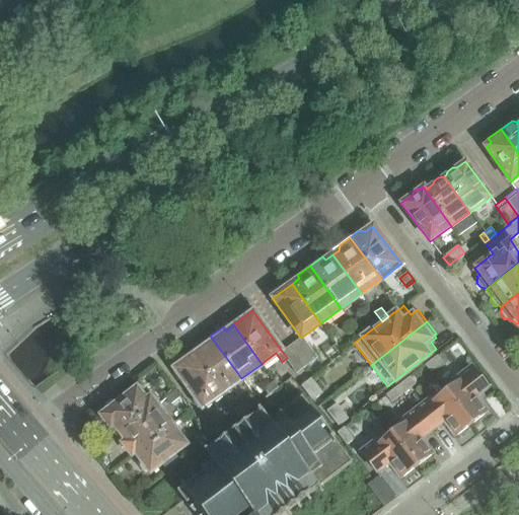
[(334,332),(328,324),(324,327),(329,334),(334,332)]
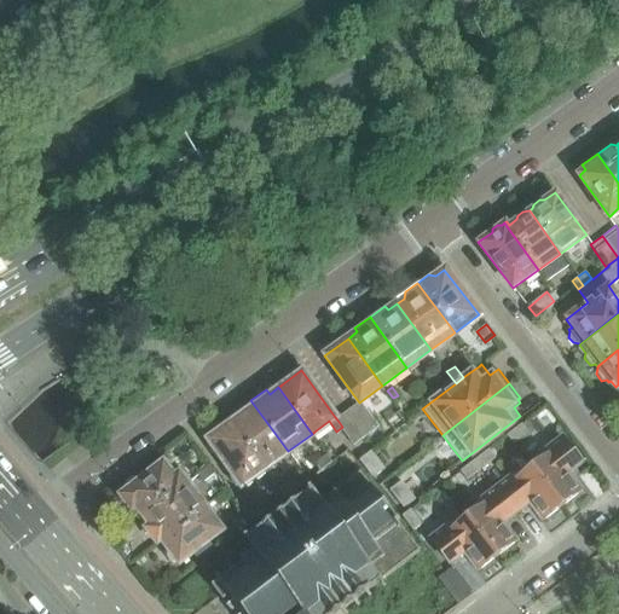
[(397,395),(394,398),(403,409),(409,405),(400,394),(397,395)]
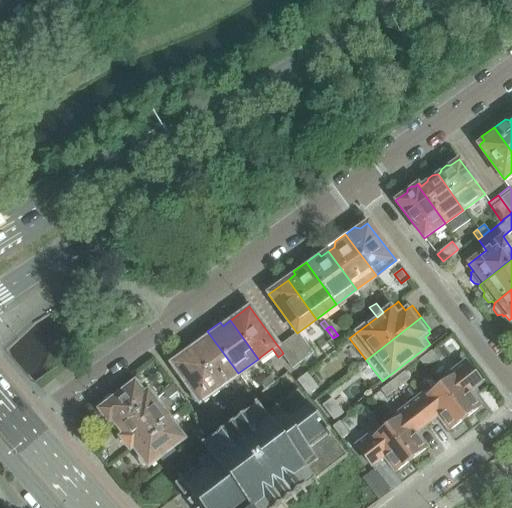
[(197,344),(192,348),(219,387),(238,373),(207,331),(194,340),(197,344)]
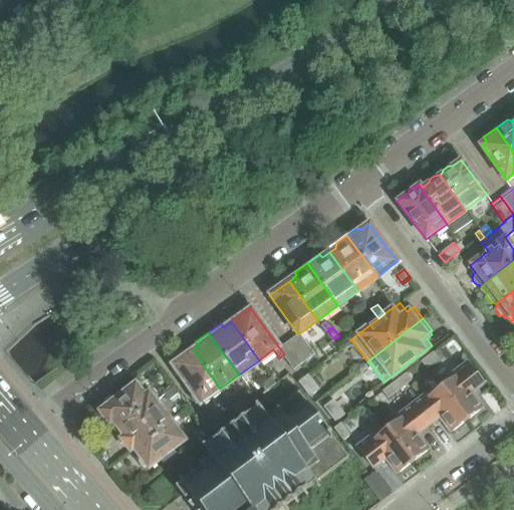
[(304,337),(302,338),(302,339),(298,334),(289,340),(304,360),(314,352),(304,337)]
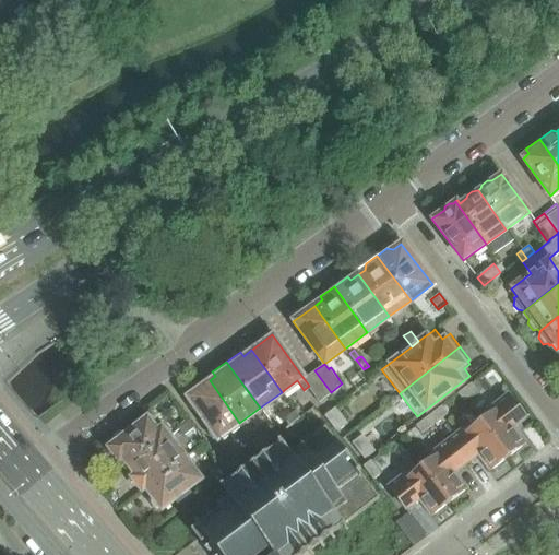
[(314,370),(304,378),(307,382),(309,386),(320,400),(325,396),(331,392),(314,370)]
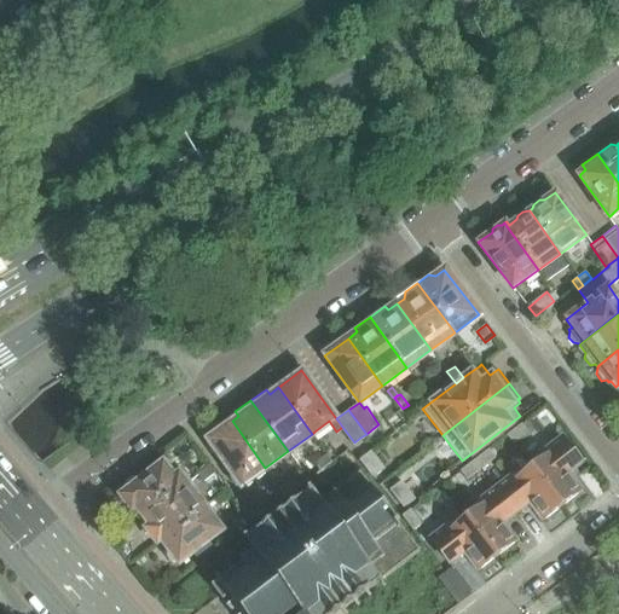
[(227,424),(208,439),(242,485),(261,470),(265,468),(232,421),(227,424)]
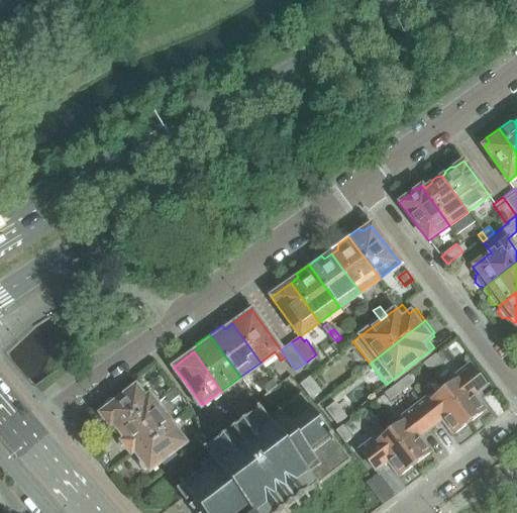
[(435,352),(423,362),(429,369),(440,360),(435,352)]
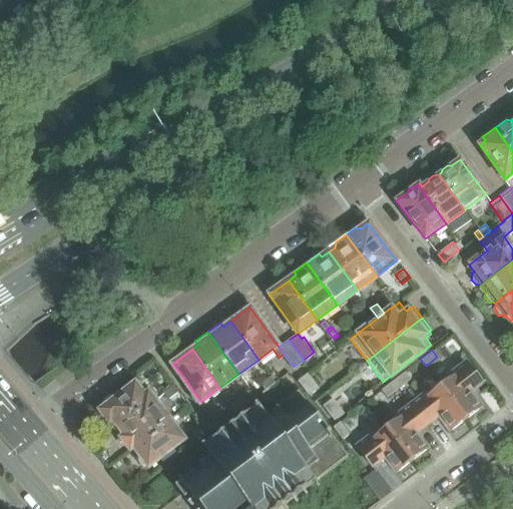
[(468,360),(438,383),(441,386),(467,419),(469,417),(484,406),(473,391),(485,382),(468,360)]
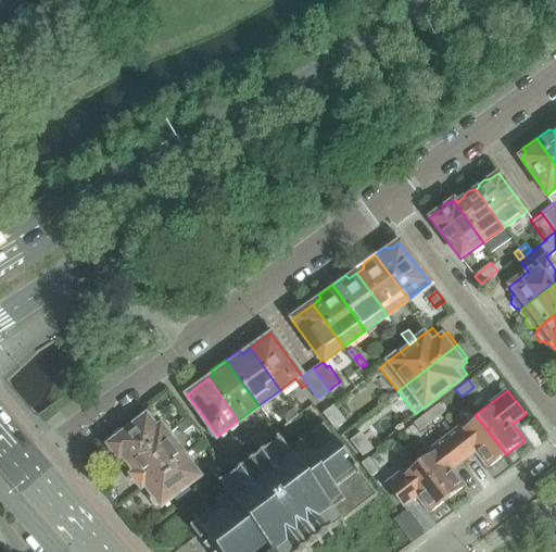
[(439,402),(426,412),(432,419),(445,410),(439,402)]
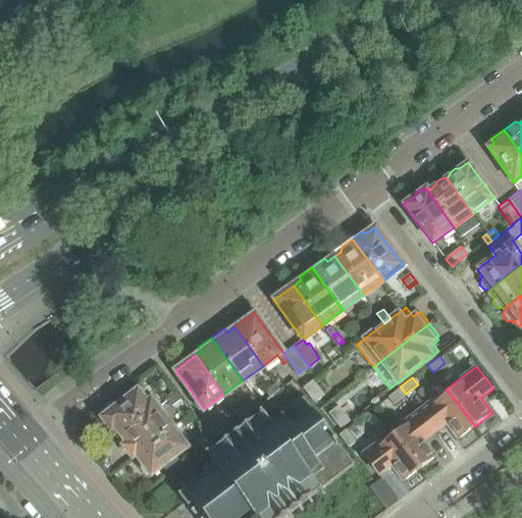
[(324,394),(313,378),(303,386),(314,401),(324,394)]
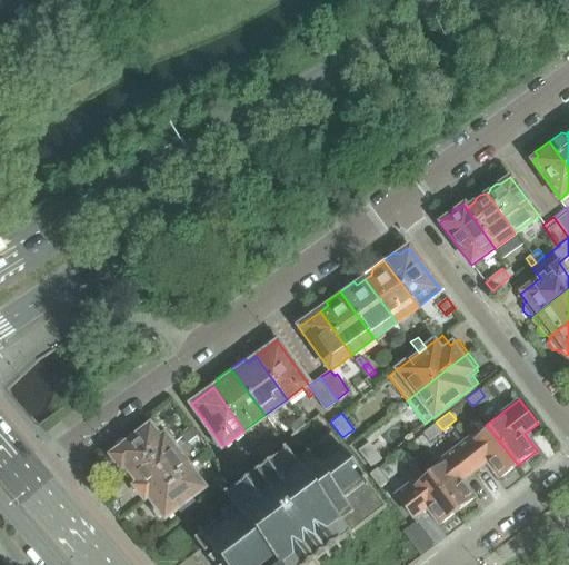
[(296,430),(303,424),(299,416),(290,424),(296,430)]
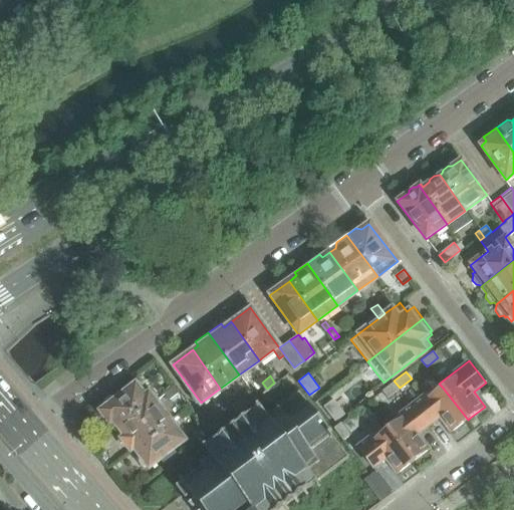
[(140,380),(100,410),(112,426),(116,424),(118,427),(158,399),(152,391),(149,393),(140,380)]
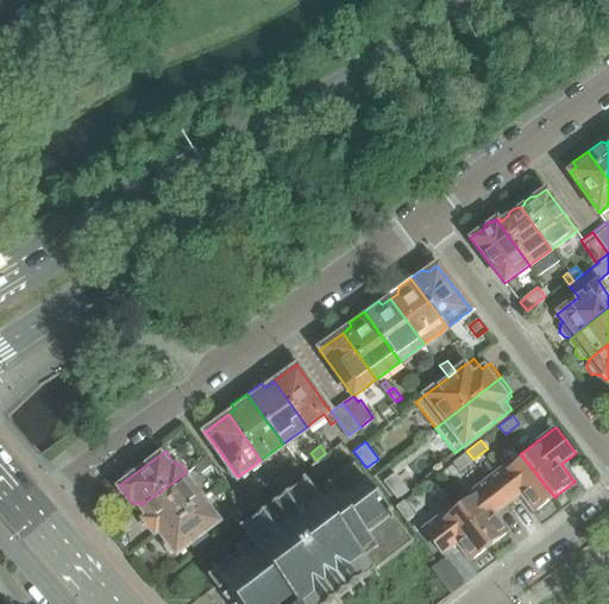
[(466,451),(453,461),(459,470),(473,459),(466,451)]
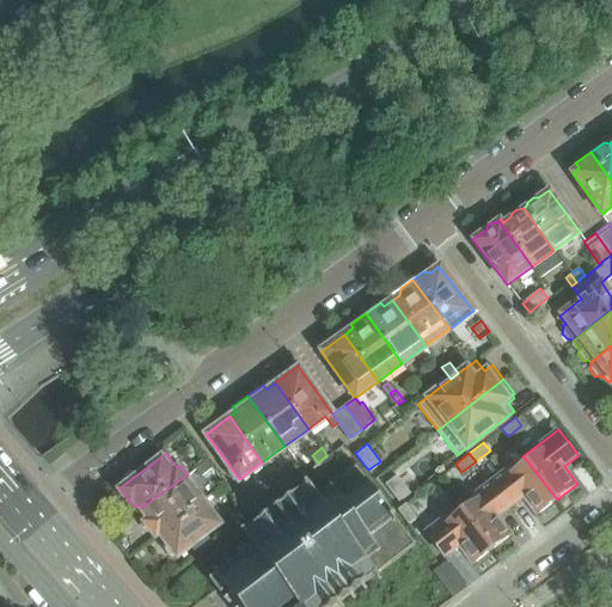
[(208,460),(195,468),(200,474),(201,476),(213,466),(208,460)]
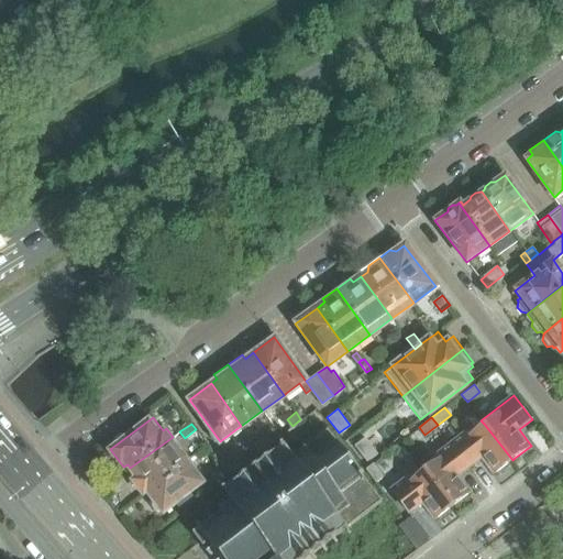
[(494,474),(512,460),(484,424),(470,435),(465,429),(451,441),(471,467),(482,459),(494,474)]
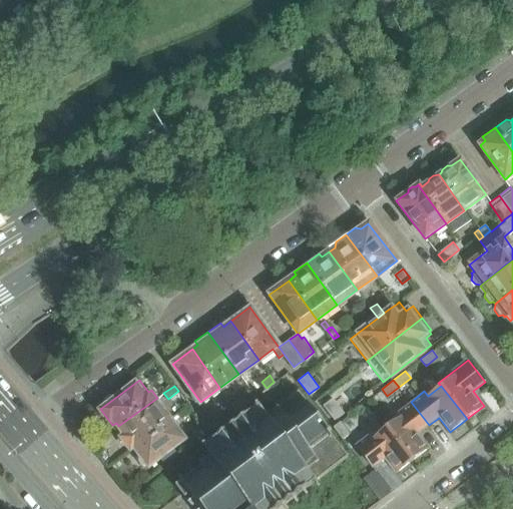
[(243,409),(241,411),(244,415),(236,420),(233,417),(231,419),(233,422),(226,428),(224,425),(221,427),(224,430),(216,435),(214,432),(201,441),(208,451),(196,459),(200,465),(193,470),(191,468),(188,470),(185,466),(177,472),(180,476),(178,478),(179,480),(175,484),(193,508),(285,508),(286,508),(288,507),(285,504),(292,498),(295,502),(298,500),(295,496),(315,481),(317,485),(319,483),(317,479),(347,456),(299,391),(268,415),(260,404),(259,404),(255,401),(252,402),(255,406),(246,413),(243,409)]
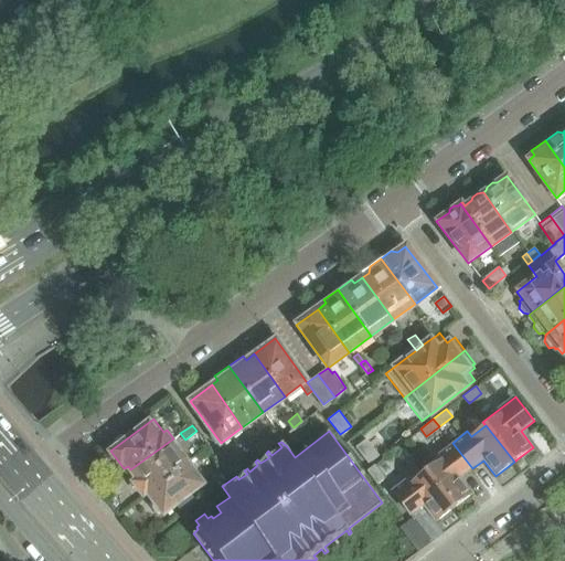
[(366,437),(355,446),(369,462),(379,454),(366,437)]
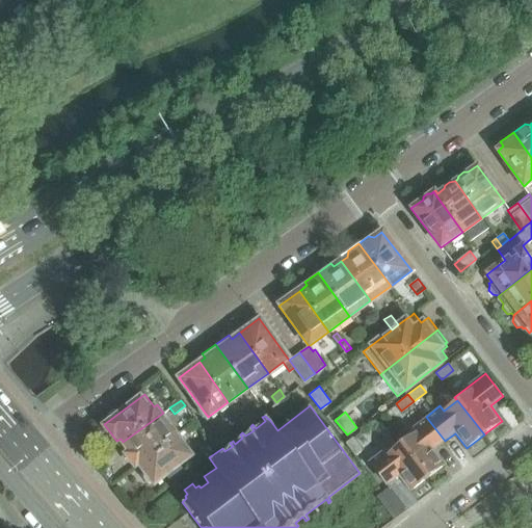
[(163,413),(123,442),(124,443),(126,446),(126,452),(132,460),(138,463),(179,432),(163,413)]
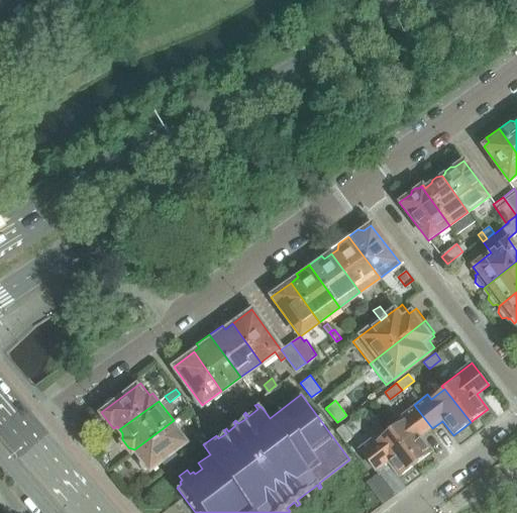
[(238,402),(233,406),(238,413),(243,409),(238,402)]
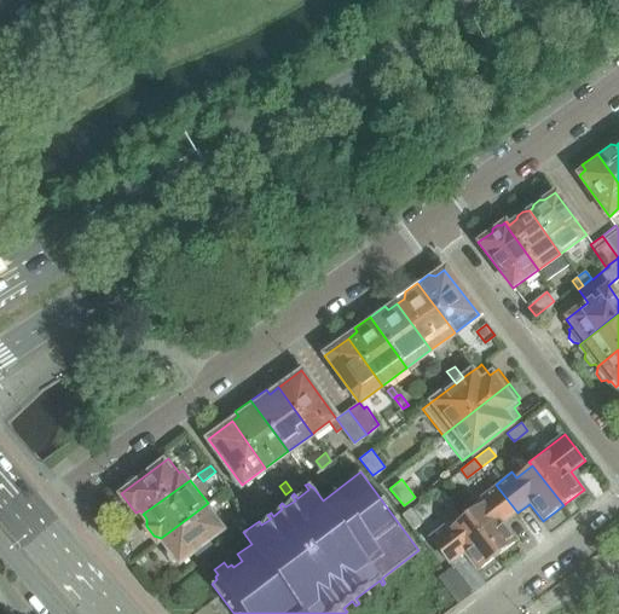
[(463,509),(464,511),(498,556),(498,555),(501,554),(520,539),(507,522),(518,514),(496,485),(479,497),(463,509)]
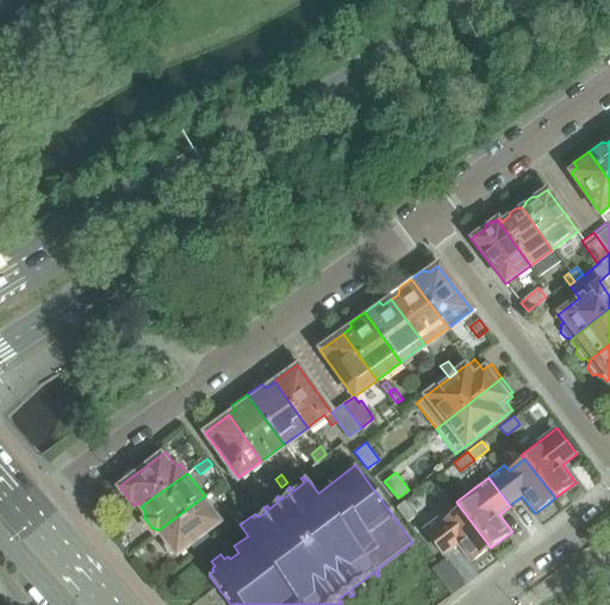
[(205,496),(159,530),(160,531),(162,534),(162,535),(176,553),(217,522),(206,506),(210,504),(207,500),(205,496)]
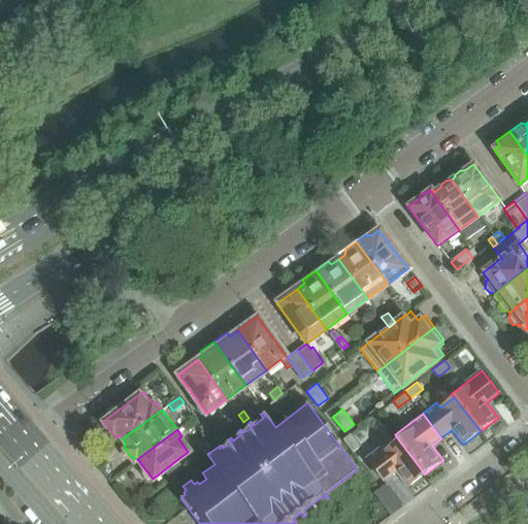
[(351,432),(342,437),(352,451),(360,445),(351,432)]
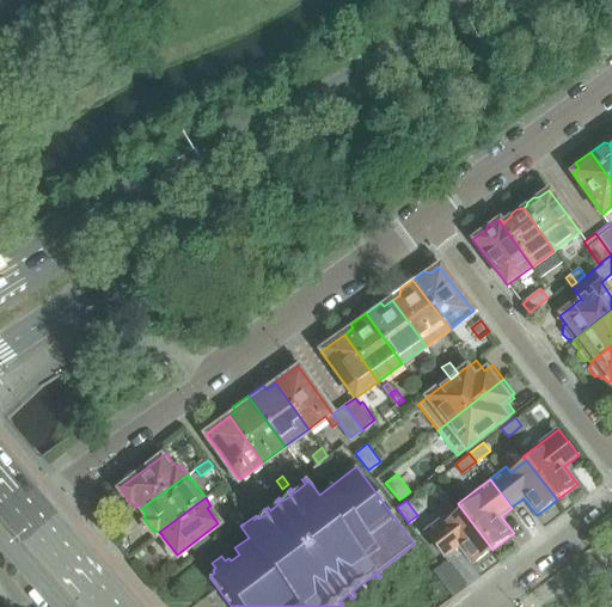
[(441,515),(423,529),(445,558),(459,547),(472,564),(477,562),(490,551),(493,550),(459,506),(458,503),(441,515)]
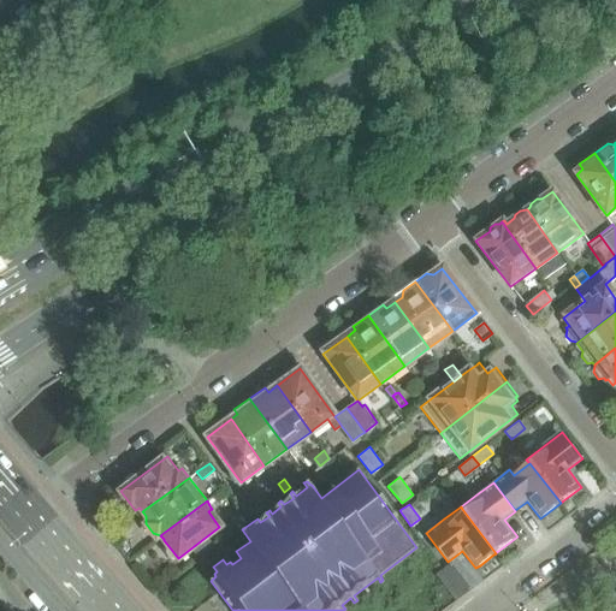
[(449,564),(443,569),(436,575),(455,600),(468,589),(449,564)]
